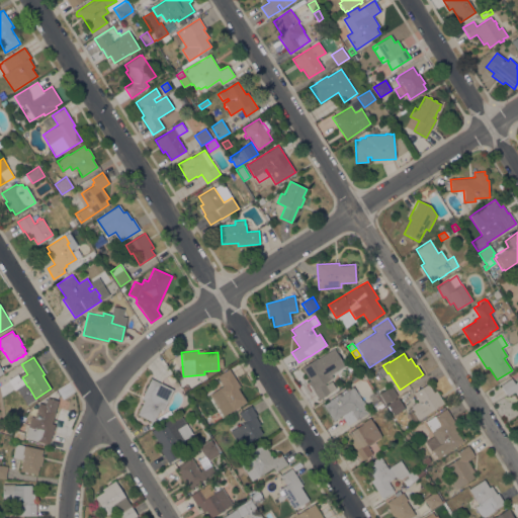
[(308,382),(310,381),(301,368),(317,358),(322,367),(326,365),(333,377),(325,382),(326,384),(331,381),(336,389),(319,400),(308,382)]
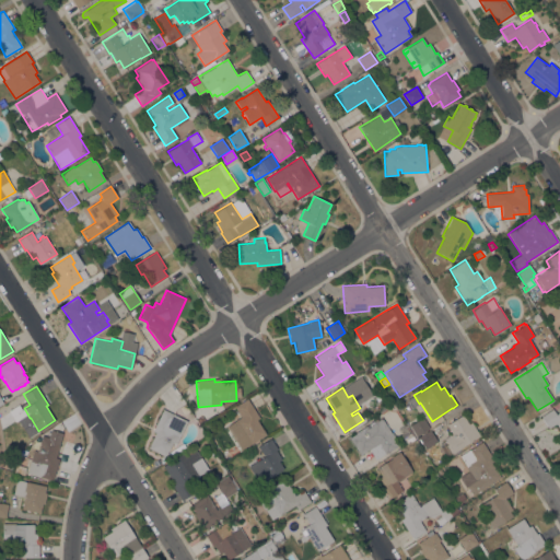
[(259,418),(257,420),(266,434),(249,445),(241,431),(237,433),(231,423),(235,421),(234,421),(241,417),(234,407),(247,399),(259,418)]
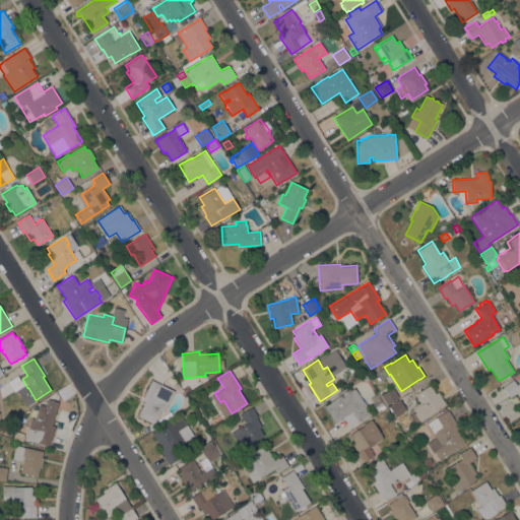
[(167,380),(172,376),(175,380),(173,382),(170,384),(167,380)]
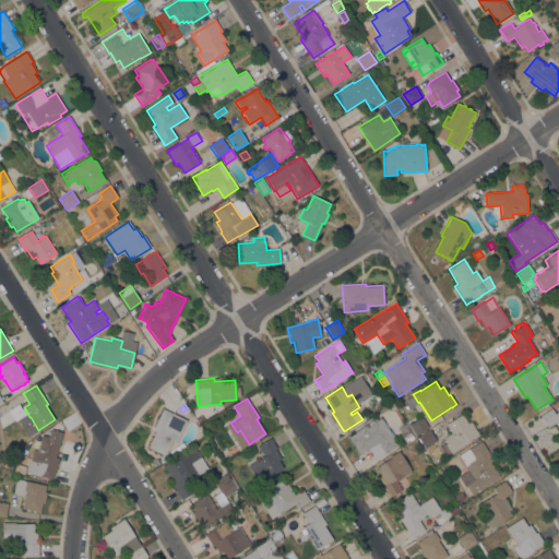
[(163,408),(187,420),(176,443),(173,441),(165,455),(147,447),(155,431),(152,430),(163,408)]
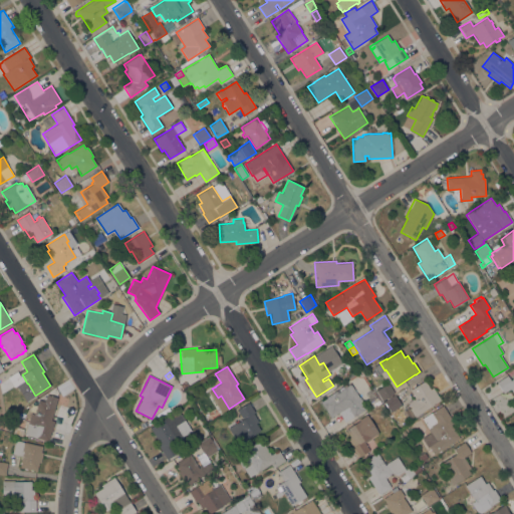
[(496,382),(507,375),(510,380),(513,377),(513,394),(510,389),(503,393),(496,382)]
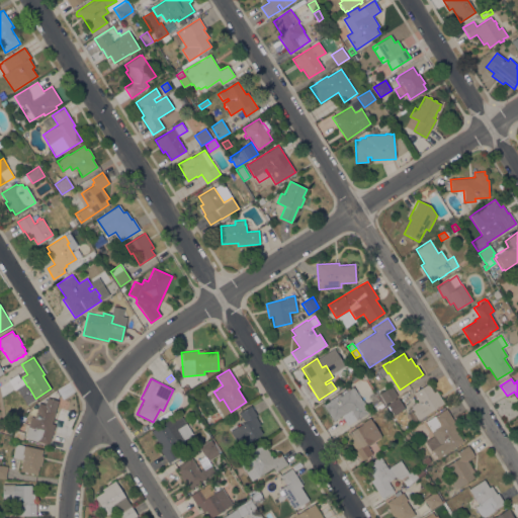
[(189,390),(184,393),(180,387),(186,383),(189,390)]
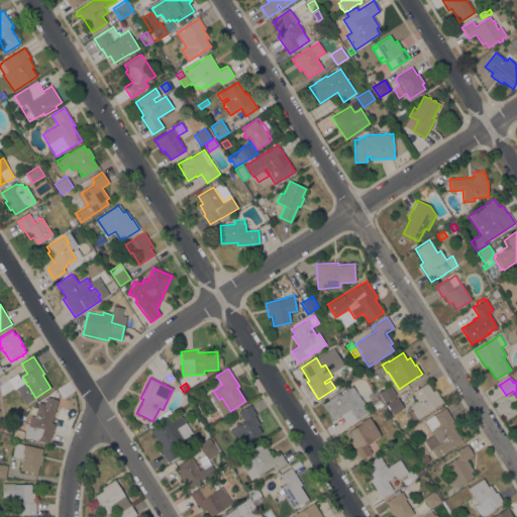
[(432,391),(435,390),(443,402),(426,413),(416,419),(411,411),(413,409),(411,405),(417,401),(412,393),(427,383),(432,391)]
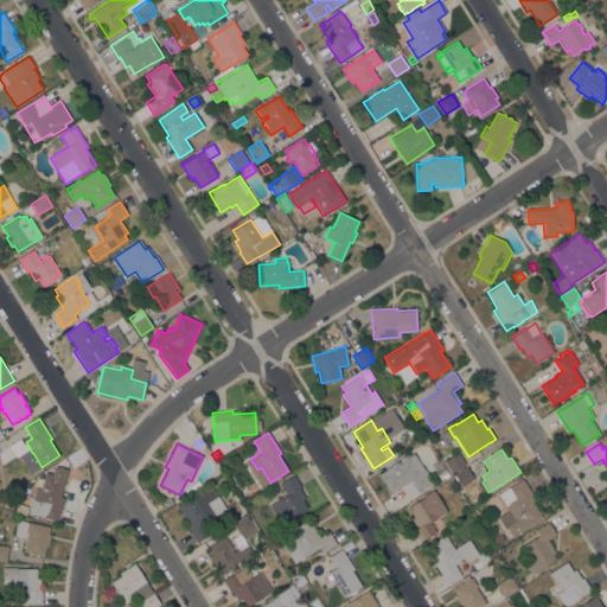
[(465,464),(452,473),(445,460),(458,452),(465,464)]
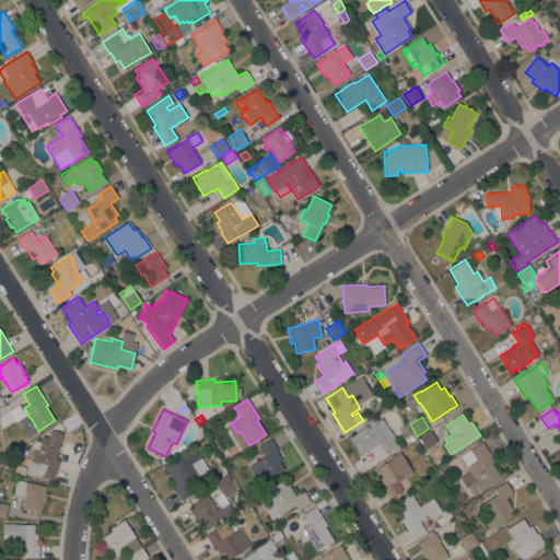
[(360,455),(348,438),(368,424),(369,427),(382,418),(392,433),(392,432),(399,444),(376,461),(369,450),(360,455)]
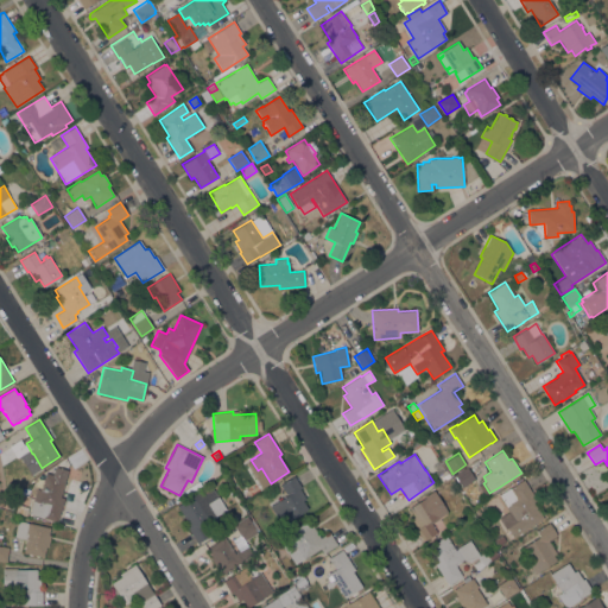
[(61,496),(64,498),(57,521),(29,513),(37,488),(43,489),(46,473),(54,475),(56,467),(69,470),(61,496)]
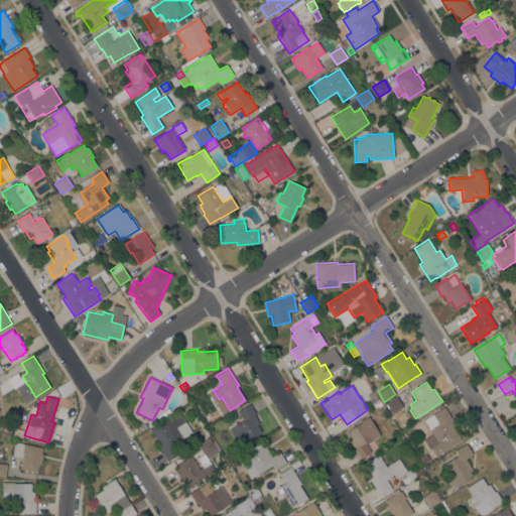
[(403,407),(392,413),(389,415),(385,408),(387,406),(386,403),(396,397),(403,407)]
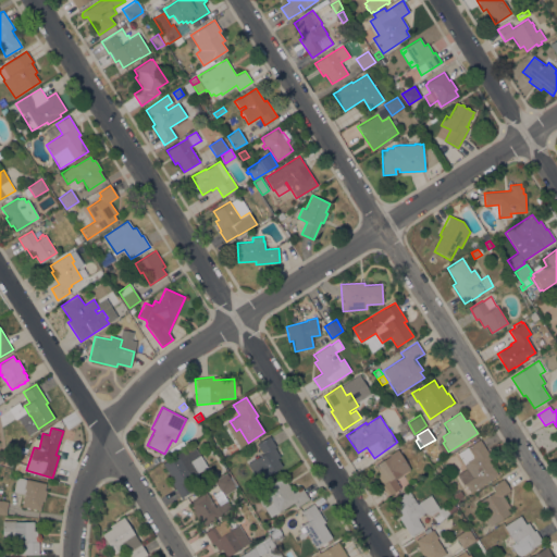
[(267,477),(269,480),(260,485),(247,463),(262,454),(257,444),(270,436),(276,446),(274,448),(280,457),(277,458),(282,467),(267,477)]
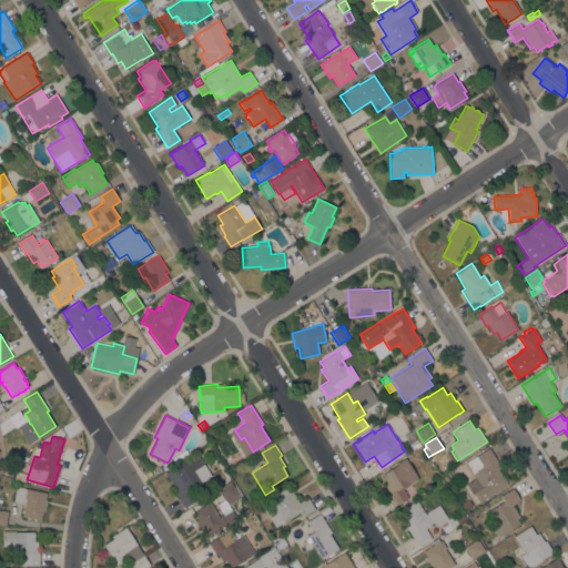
[(473,474),(466,463),(489,448),(501,467),(498,469),(508,484),(479,503),(474,493),(473,494),(466,484),(475,477),(473,474)]
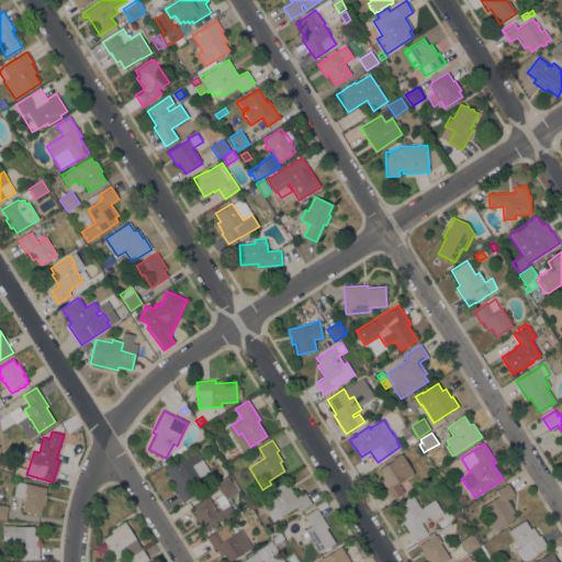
[(209,472),(189,484),(195,494),(182,502),(171,483),(172,482),(164,468),(194,448),(209,472)]
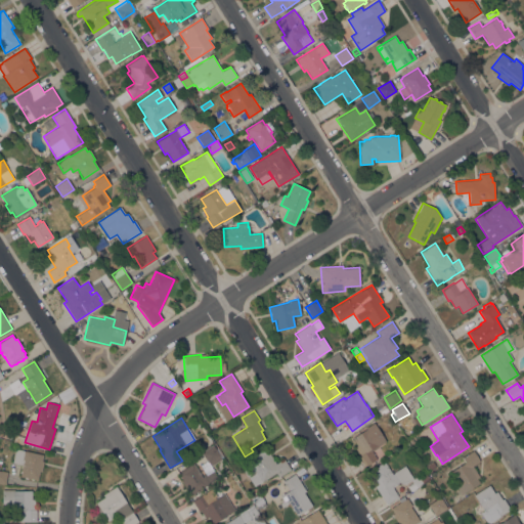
[(386,441),(377,447),(378,447),(372,451),(377,459),(364,467),(358,456),(359,455),(354,446),(357,445),(352,438),(366,429),(366,428),(374,423),(386,441)]
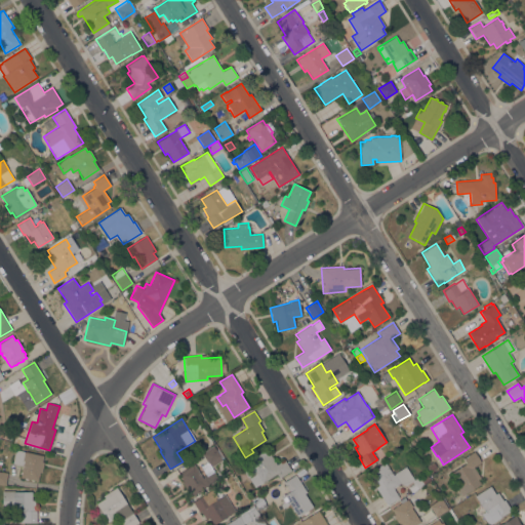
[(213,446),(220,456),(219,457),(221,460),(210,468),(202,454),(213,446)]
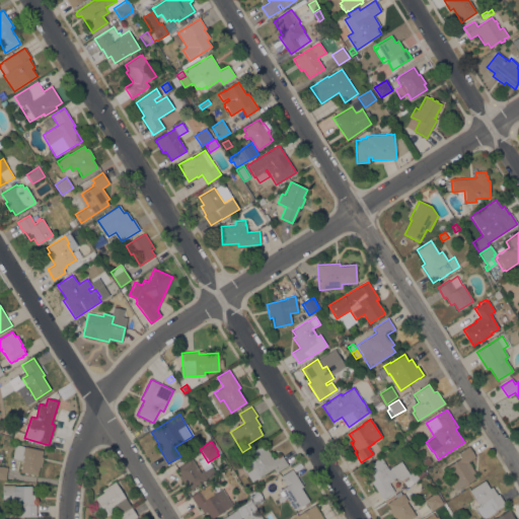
[(12,458),(15,444),(43,450),(42,456),(44,456),(42,467),(40,466),(38,475),(33,474),(33,475),(29,474),(30,473),(27,473),(27,474),(24,473),(24,472),(20,471),(22,460),(12,458)]
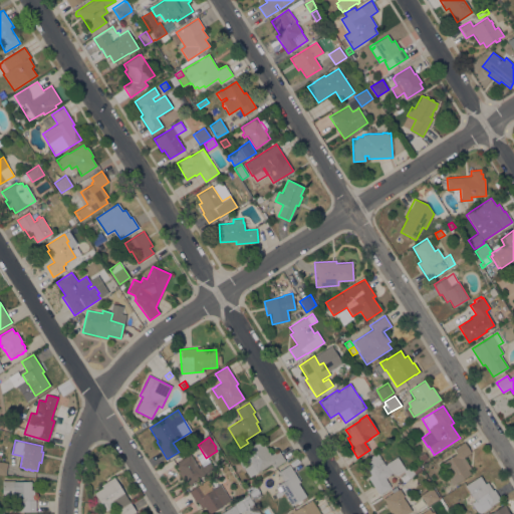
[(249,477),(243,468),(242,468),(235,456),(258,441),(261,446),(264,445),(271,455),(278,450),(285,461),(273,468),(270,464),(249,477)]
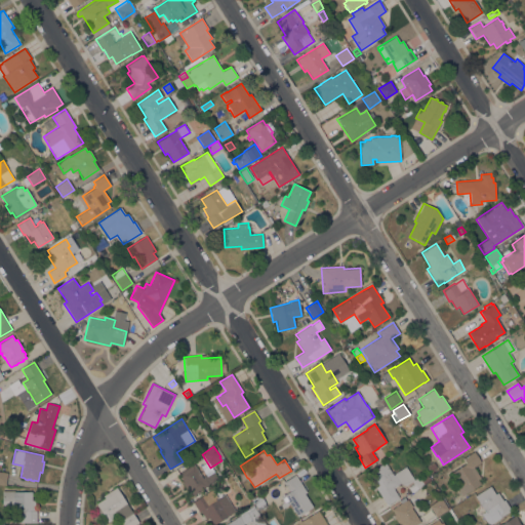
[(480,478),(478,480),(480,484),(462,495),(448,474),(466,463),(462,458),(474,451),(481,462),(474,467),(480,478)]
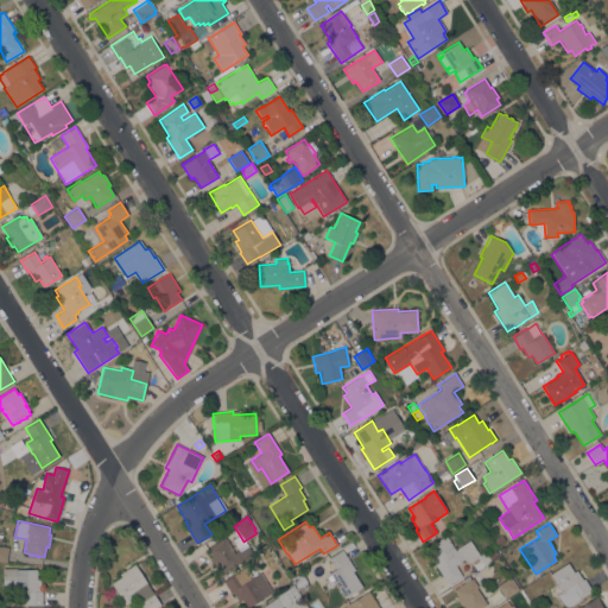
[(498,546),(494,540),(502,534),(506,542),(498,546)]
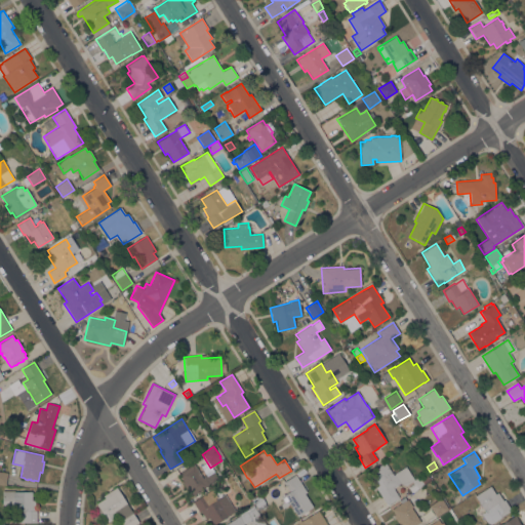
[(406,466),(414,479),(419,476),(425,484),(411,492),(407,486),(400,483),(393,488),(399,497),(387,506),(375,487),(378,486),(369,472),(385,462),(393,475),(406,466)]
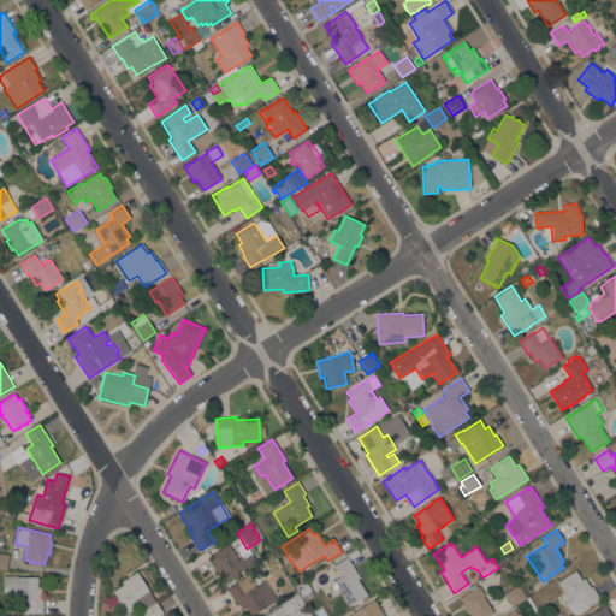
[(237,561),(250,554),(256,562),(226,581),(209,556),(227,544),(237,561)]
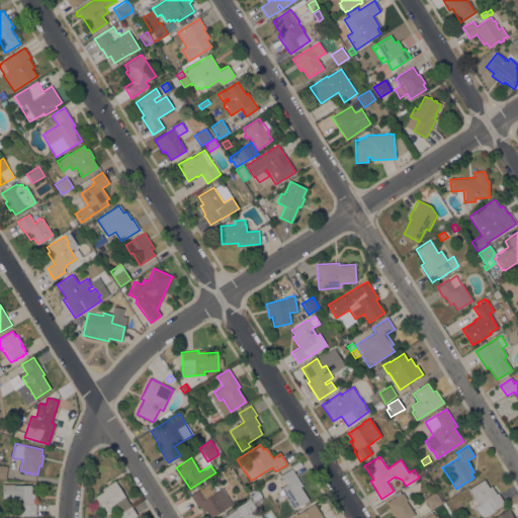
[(303,486),(300,487),(309,500),(293,510),(285,498),(279,502),(276,498),(280,495),(277,491),(285,486),(279,476),(291,468),(303,486)]
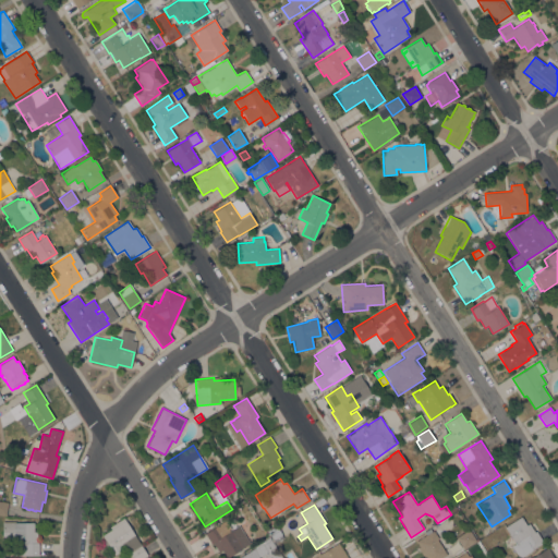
[(304,523),(299,512),(281,521),(287,532),(304,523)]
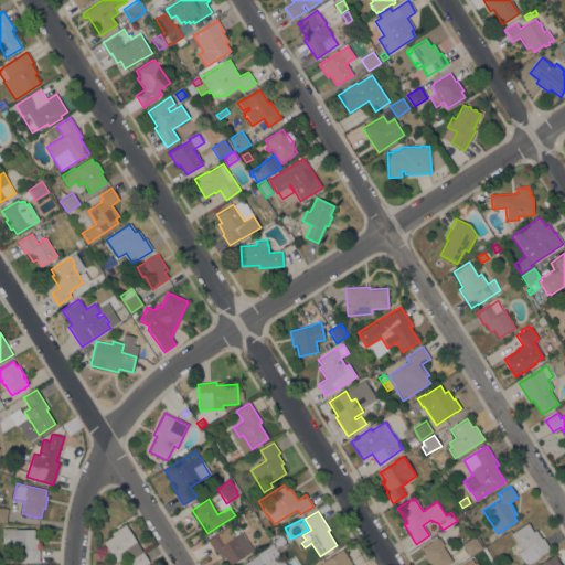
[(537,557),(540,558),(529,564),(526,564),(521,555),(524,553),(523,552),(523,553),(511,534),(528,523),(533,532),(535,530),(541,539),(543,537),(550,550),(537,557)]
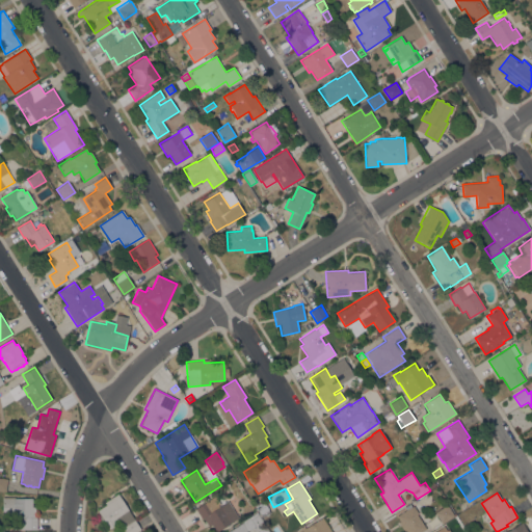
[(140,530),(136,531),(126,531),(121,522),(109,529),(98,510),(106,505),(104,502),(117,494),(140,530)]
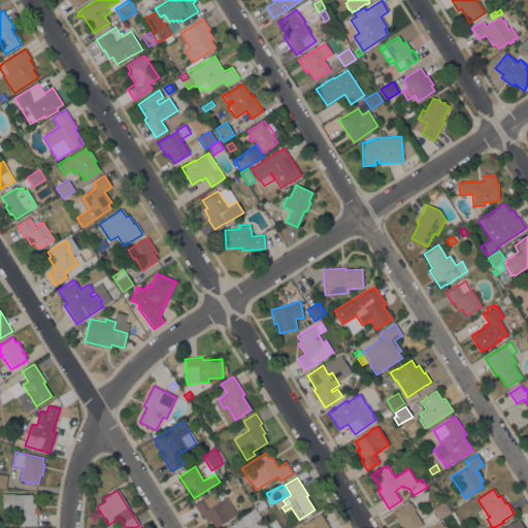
[(13,525),(13,515),(2,514),(3,493),(33,494),(33,504),(37,510),(37,526),(13,525)]
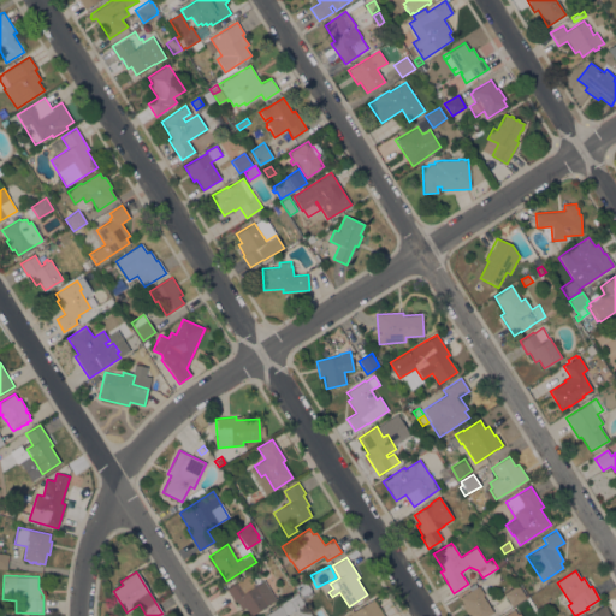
[(261,593),(265,592),(268,591),(271,596),(265,600),(268,605),(250,615),(244,615),(235,599),(234,600),(226,588),(247,576),(254,587),(256,586),(261,593)]
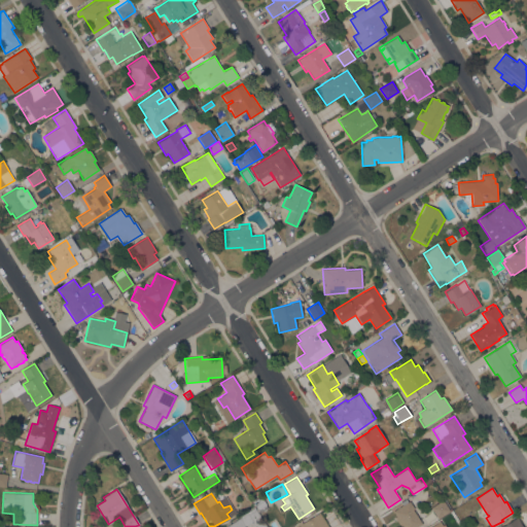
[(422,524),(417,526),(401,526),(400,526),(394,517),(395,517),(392,512),(402,505),(401,503),(407,500),(408,502),(410,501),(414,508),(413,510),(422,524)]
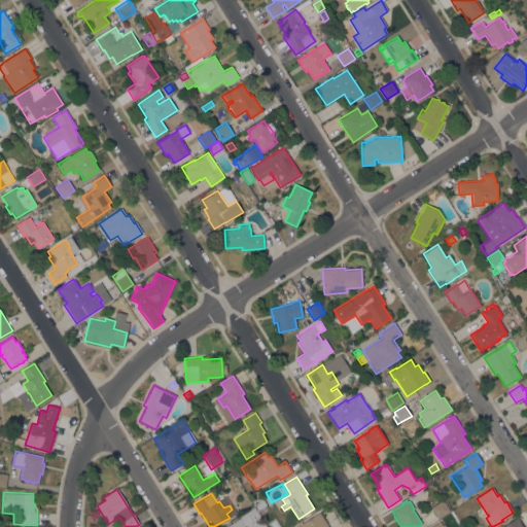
[(437,519),(436,518),(435,518),(430,510),(431,508),(430,507),(443,500),(450,511),(437,519)]
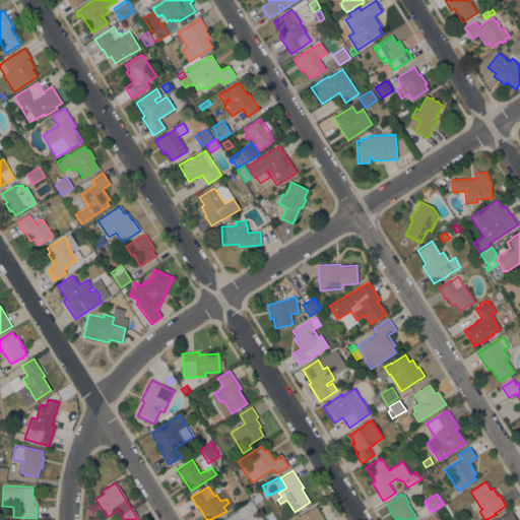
[(222,519),(236,511),(237,513),(252,503),(262,519),(260,519),(252,519),(249,514),(241,519),(222,519)]
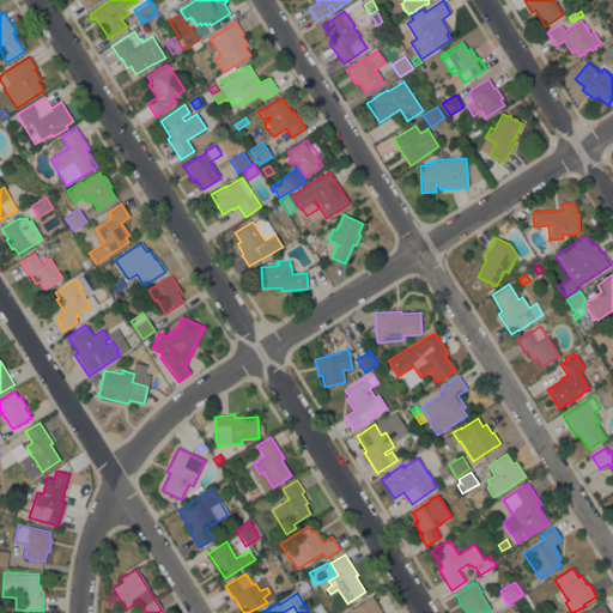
[(345,612),(371,596),(381,612),(345,612)]
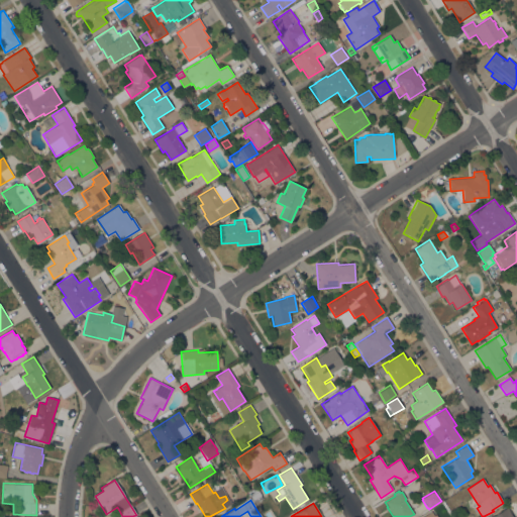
[(492,516),(507,507),(513,516),(492,516)]
